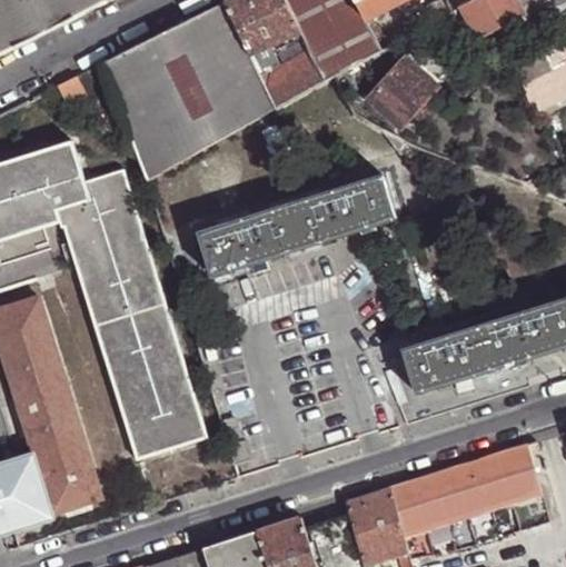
[(0,51),(105,0),(0,0),(0,51)]
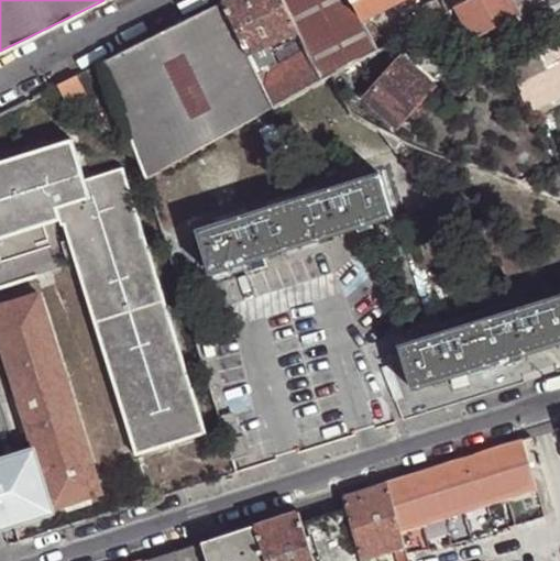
[(296,31),(281,0),(224,0),(220,2),(246,54),(296,31)]
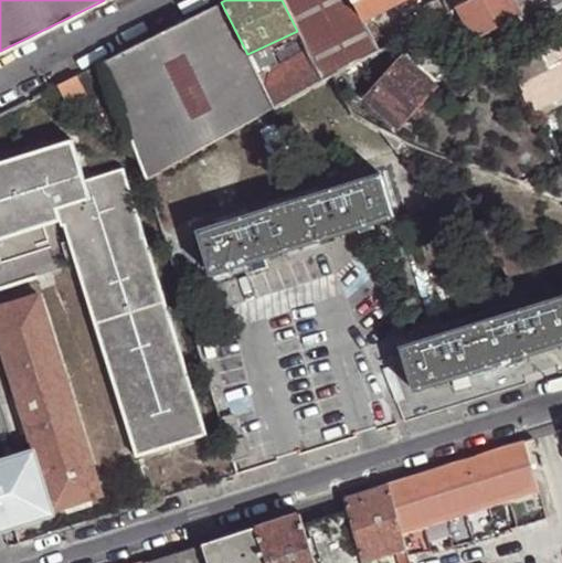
[(361,20),(351,0),(282,0),(297,31),(300,36),(308,53),(311,57),(322,80),(330,75),(378,51),(361,20)]
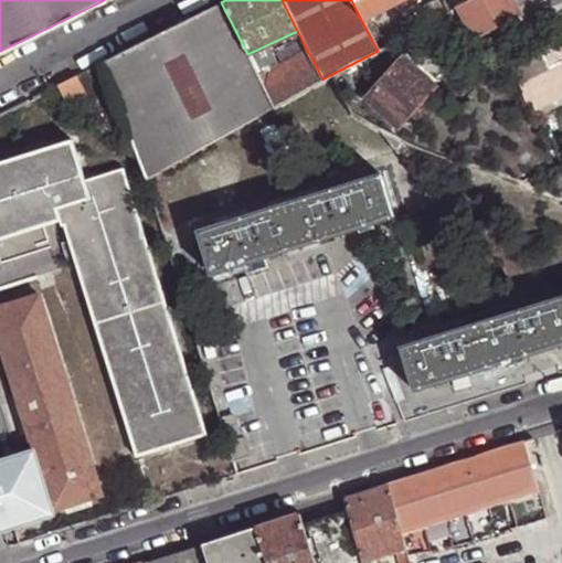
[(351,0),(361,20),(369,16),(400,0),(351,0)]
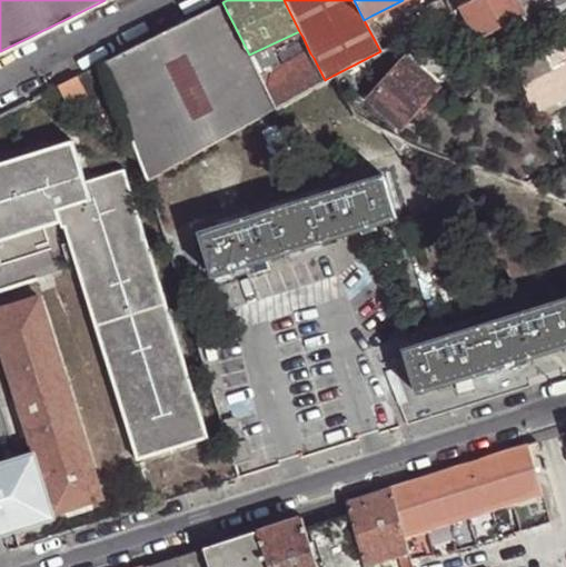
[(474,0),(460,8),(476,41),(545,6),(542,0),(474,0)]
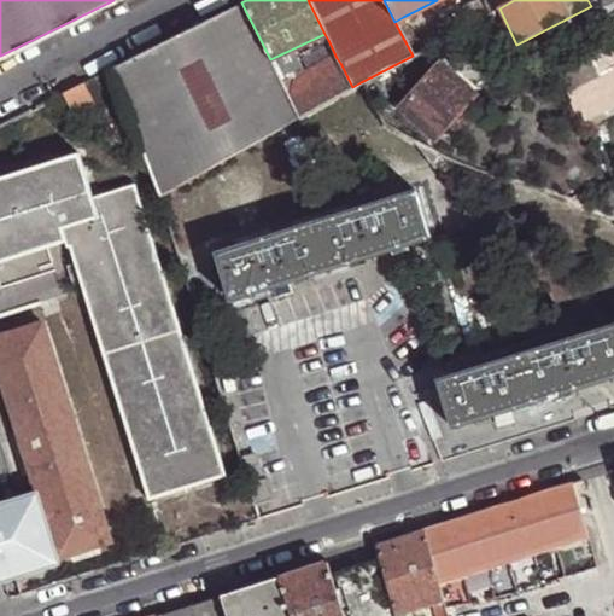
[(270,59),(241,3),(182,32),(167,40),(110,69),(159,195),(298,115),(287,93),(270,59)]
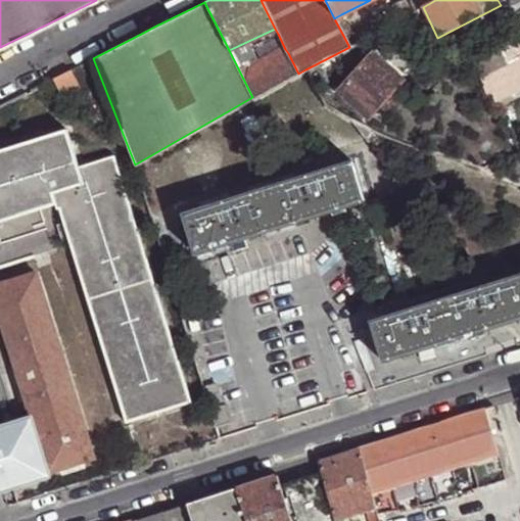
[(414,11),(410,2),(396,9),(400,18),(414,11)]
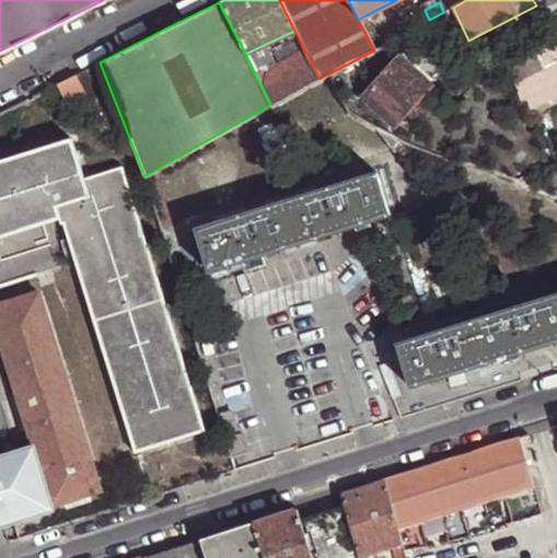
[(366,15),(358,20),(374,50),(421,24),(429,20),(425,10),(376,35),(366,15)]
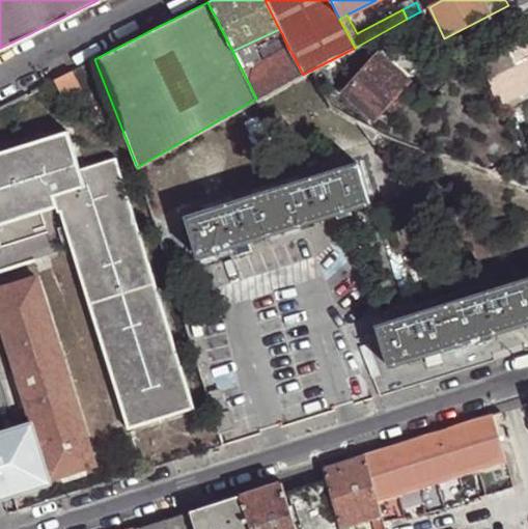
[(427,19),(422,10),(420,11),(407,19),(399,23),(405,30),(414,25),(418,23),(427,19)]
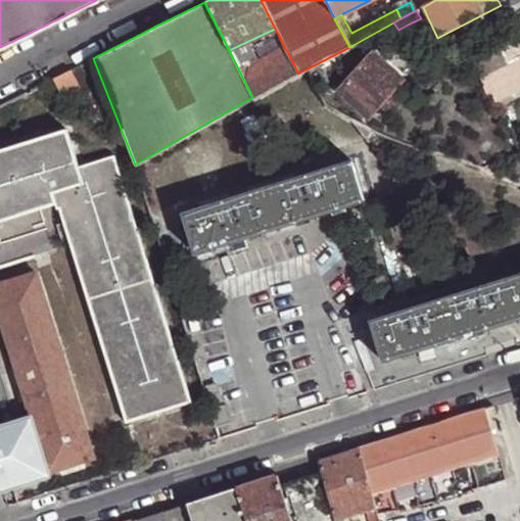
[(285,49),(278,34),(273,37),(279,50),(285,49)]
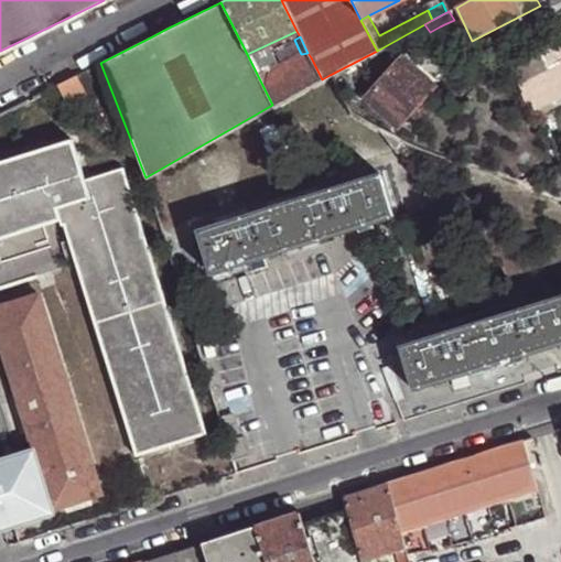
[(535,44),(547,67),(558,61),(546,40),(535,44)]
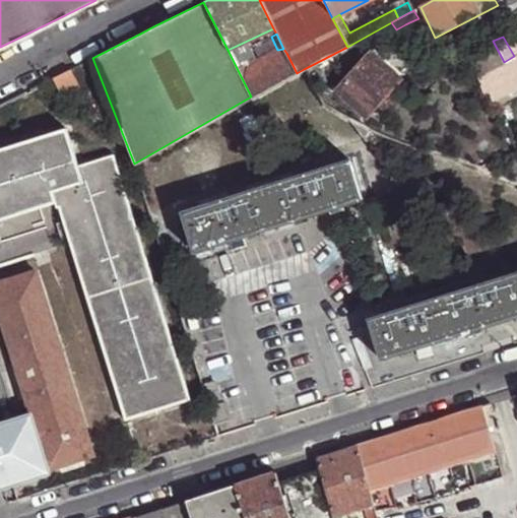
[(466,55),(470,63),(476,76),(504,62),(493,41),(473,52),(466,55)]
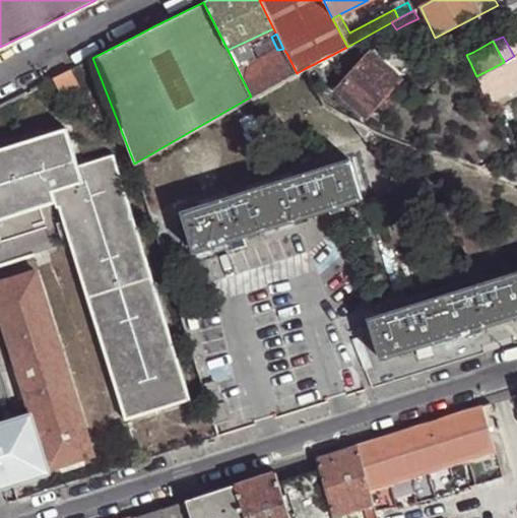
[(469,44),(462,48),(466,55),(473,52),(469,44)]
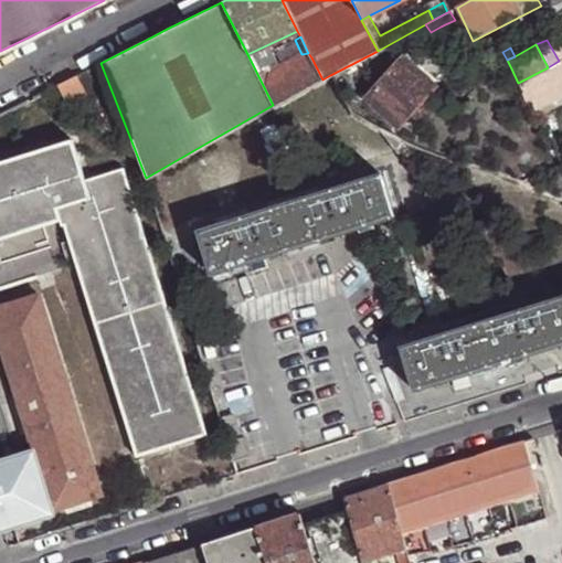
[(507,60),(502,52),(492,56),(502,73),(511,68),(507,60)]
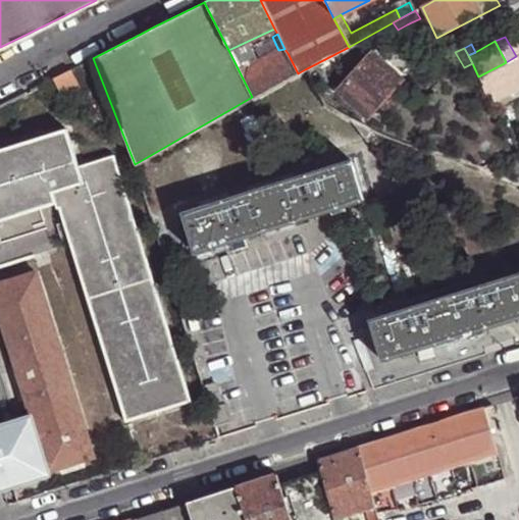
[(253,99),(298,73),(288,53),(243,79),(252,97),(253,99)]
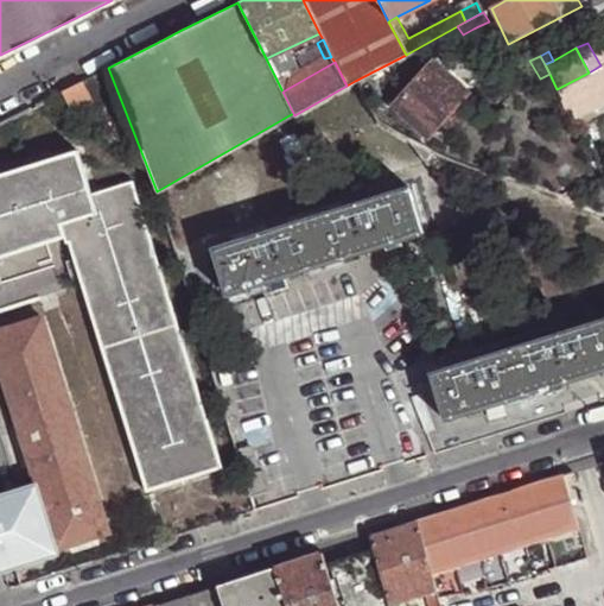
[(439,121),(451,108),(464,93),(431,62),(392,106),(426,137),(439,121)]
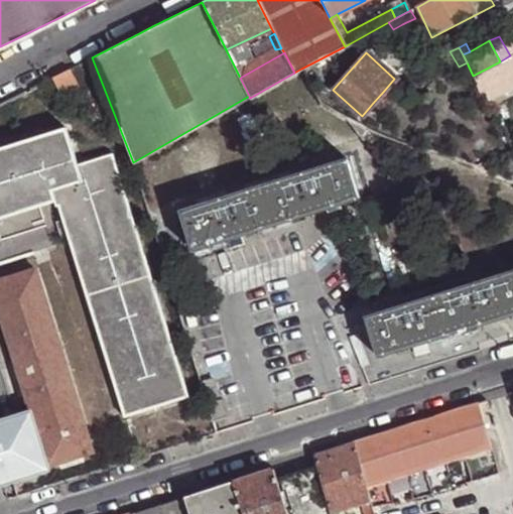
[(76,85),(69,69),(51,78),(55,89),(58,93),(76,85)]
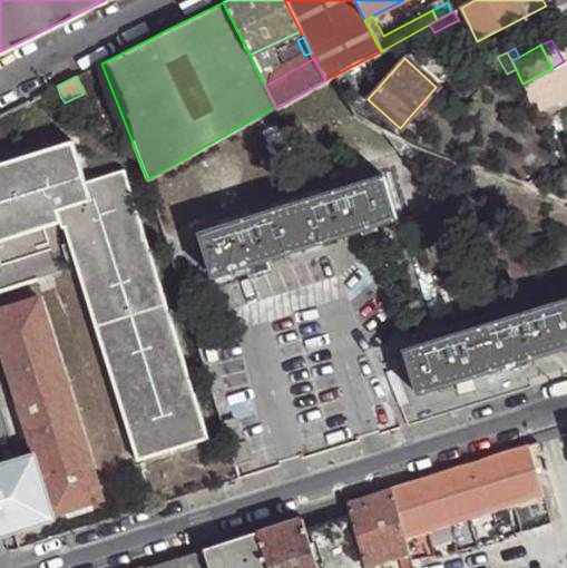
[(61,98),(57,86),(47,90),(54,103),(61,98)]
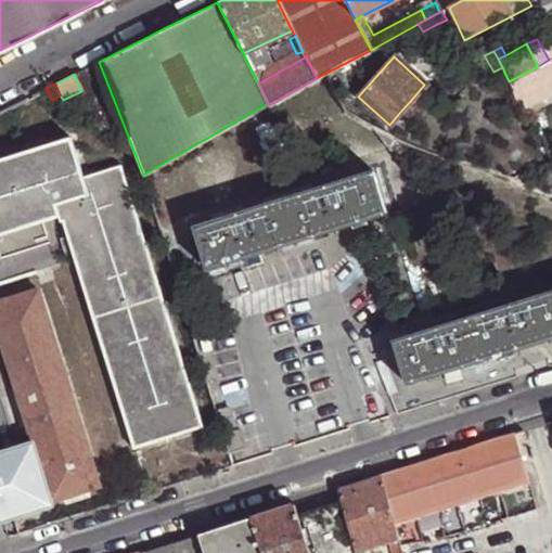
[(422,108),(412,99),(401,111),(412,119),(422,108)]
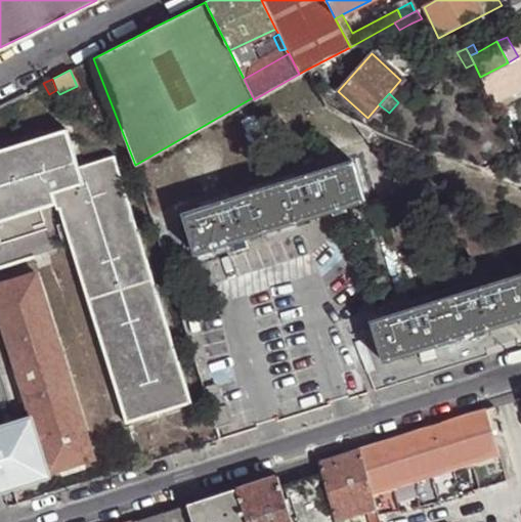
[(0,219),(51,204),(48,192),(80,183),(76,168),(63,130),(0,148),(0,219)]
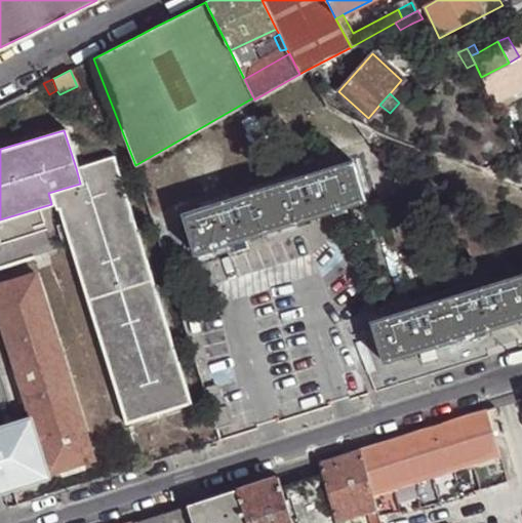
[(48,193),(51,204),(53,210),(57,209),(123,423),(187,404),(112,157),(76,168),(80,184),(48,193)]
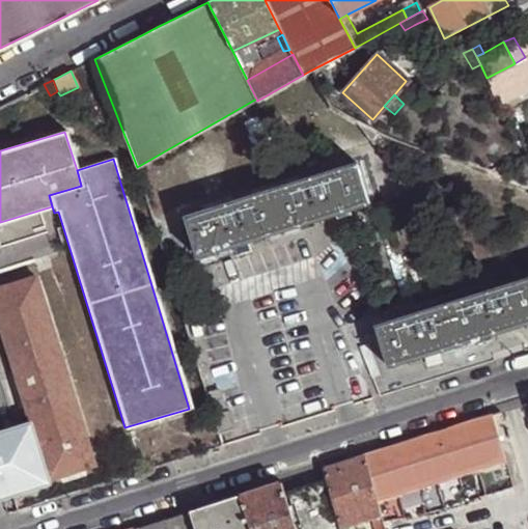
[(354,163),(183,217),(195,255),(366,202),(354,163)]
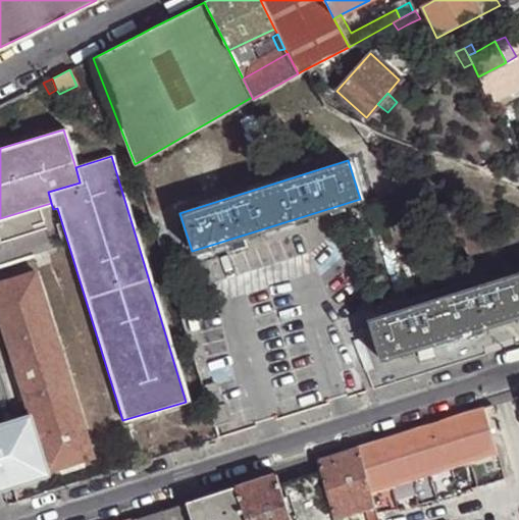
[(34,271),(0,281),(0,325),(29,417),(46,470),(92,456),(34,271)]
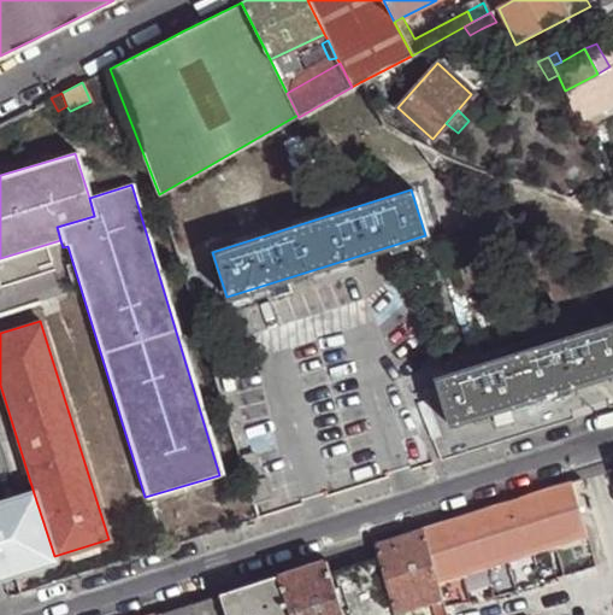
[(449,423),(612,372),(612,321),(435,378),(449,423)]
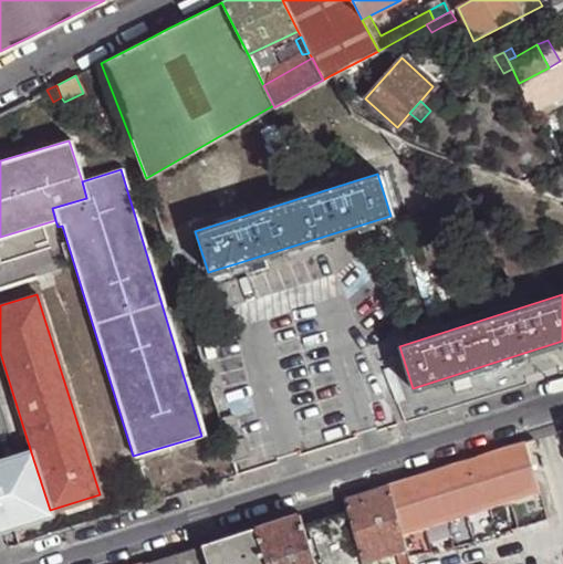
[(231,418),(217,421),(221,436),(232,434),(236,431),(231,418)]
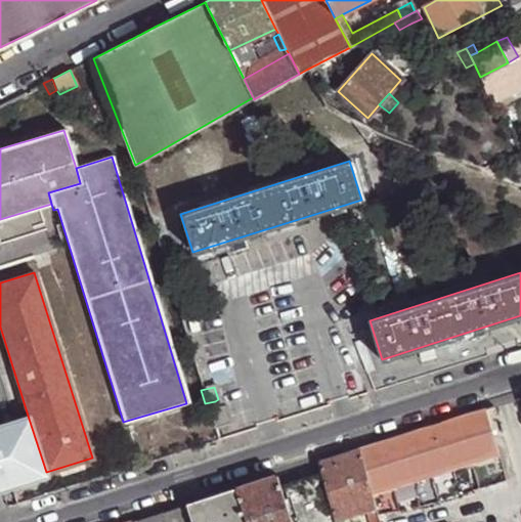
[(491,405),(358,447),(371,494),(504,451),(491,405)]
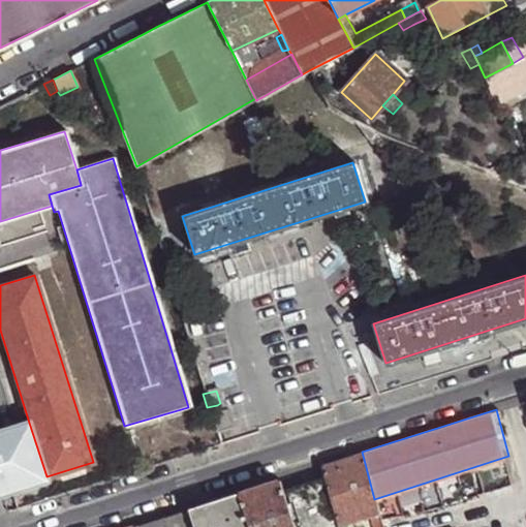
[(29,423),(0,431),(0,491),(47,476),(29,423)]
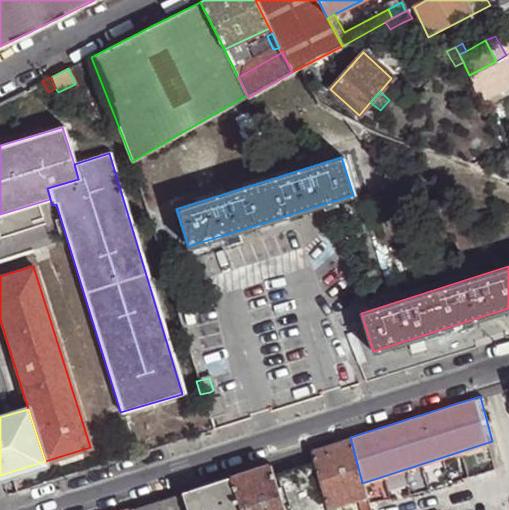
[(350,437),(310,449),(314,461),(328,508),(365,497),(362,483),(350,437)]
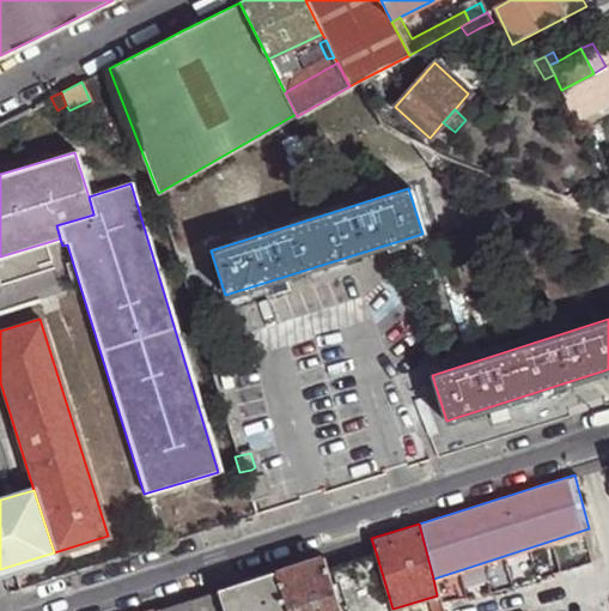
[(327,568),(340,610),(393,610),(393,609),(376,552),(327,568)]
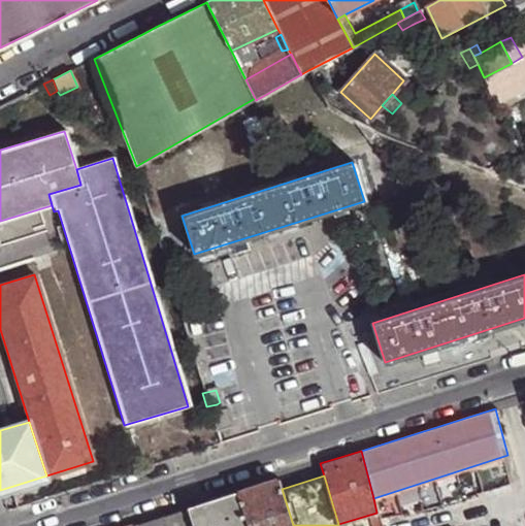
[(277,477),(237,490),(249,525),(293,525),(282,489),(277,477)]
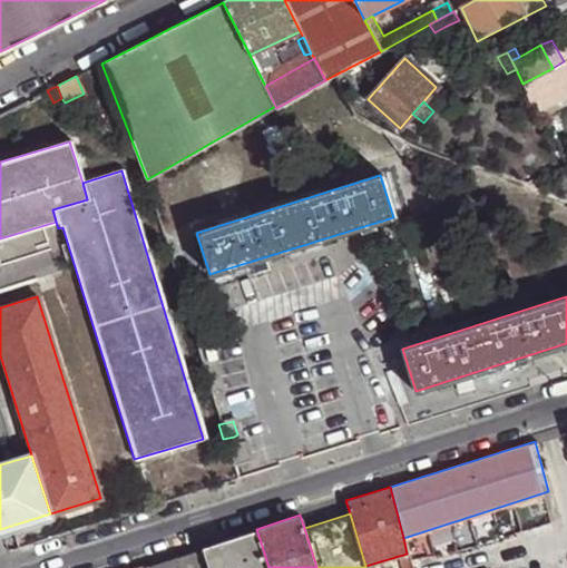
[(269,567),(256,529),(204,546),(211,567),(269,567)]
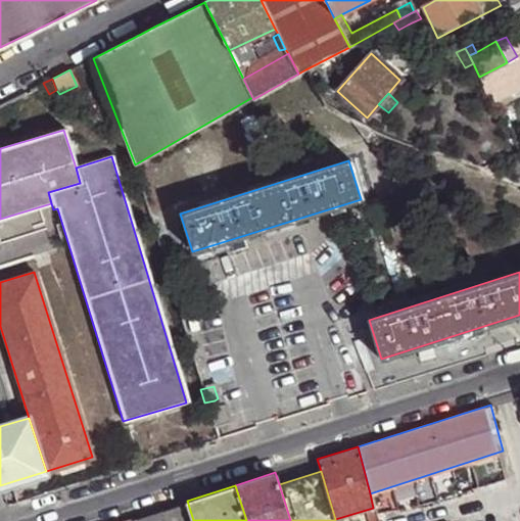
[(193,520),(187,501),(132,518),(133,520),(193,520)]
